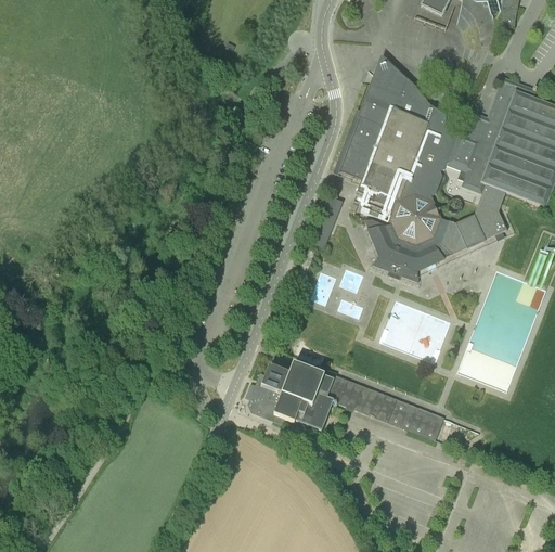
[(441,14),(449,0),(423,0),(421,4),(441,14)]
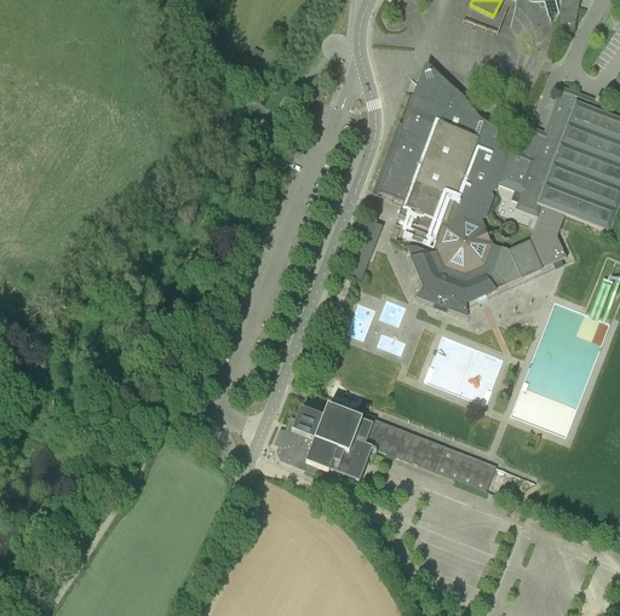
[(533,0),(545,10),(547,11),(551,15),(552,16),(557,19),(556,27),(558,27),(574,30),(578,7),(579,0),(533,0)]
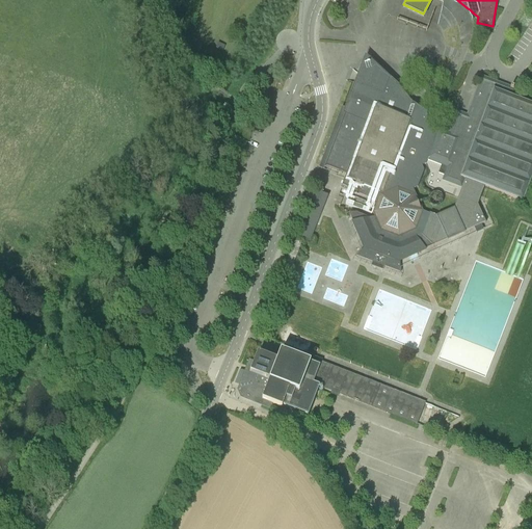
[(244,25),(251,29),(255,22),(248,19),(244,25)]
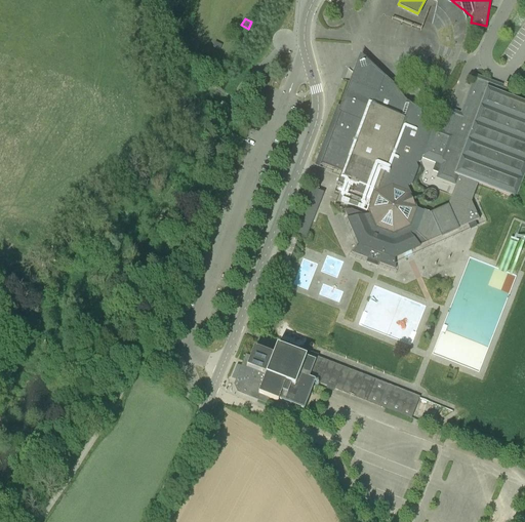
[(341,107),(322,161),(342,168),(336,184),(354,191),(371,197),(367,208),(369,212),(364,213),(352,208),(345,209),(348,216),(359,242),(351,250),(367,256),(378,261),(395,267),(395,256),(420,245),(419,244),(428,240),(410,224),(417,206),(417,205),(407,185),(412,183),(418,166),(416,161),(420,160),(421,155),(419,155),(432,124),(426,122),(421,111),(421,110),(421,109),(417,107),(410,103),(405,97),(401,92),(395,85),(393,83),(369,62),(357,74),(352,80),(350,79),(350,80),(339,106),(341,107)]
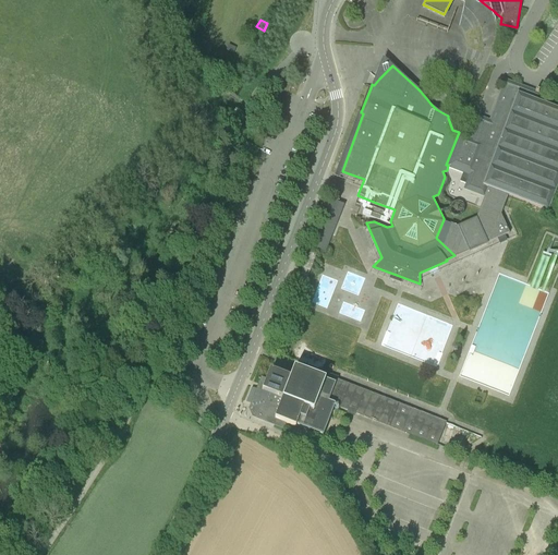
[(444,219),(436,238),(455,255),(469,249),(469,250),(488,241),(487,240),(509,230),(501,212),(509,191),(548,206),(556,188),(557,188),(557,107),(540,100),(543,92),(538,89),(540,88),(536,87),(535,88),(521,83),(505,76),(501,86),(488,122),(477,119),(474,128),(477,129),(474,137),(459,132),(446,165),(448,165),(462,171),(460,179),(465,181),(465,182),(469,183),(468,186),(485,193),(476,216),(458,224),(444,218),(444,219)]
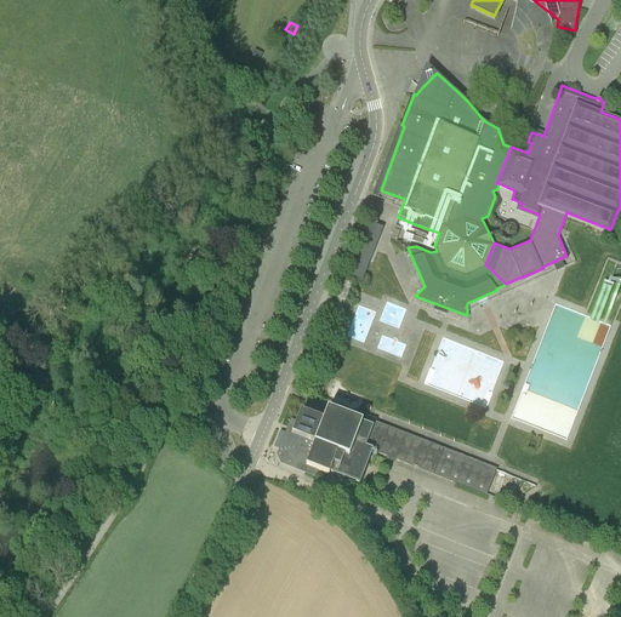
[(376,221),(379,213),(370,210),(351,260),(349,258),(347,262),(349,263),(346,272),(362,278),(383,224),(376,221)]
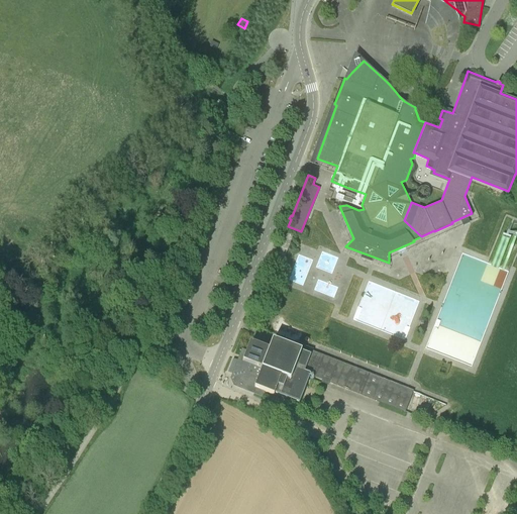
[(283,259),(293,232),(287,230),(277,255),(283,259)]
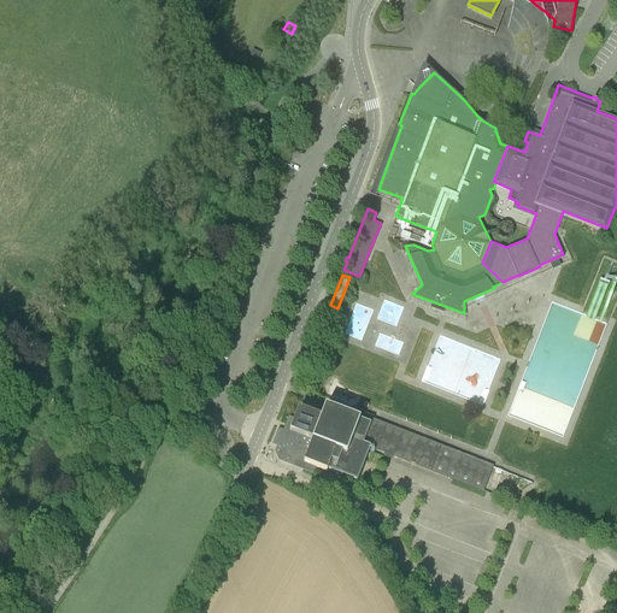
[(330,406),(370,420),(363,441),(371,444),(483,488),(493,464),(372,417),(374,414),(334,399),(330,406)]
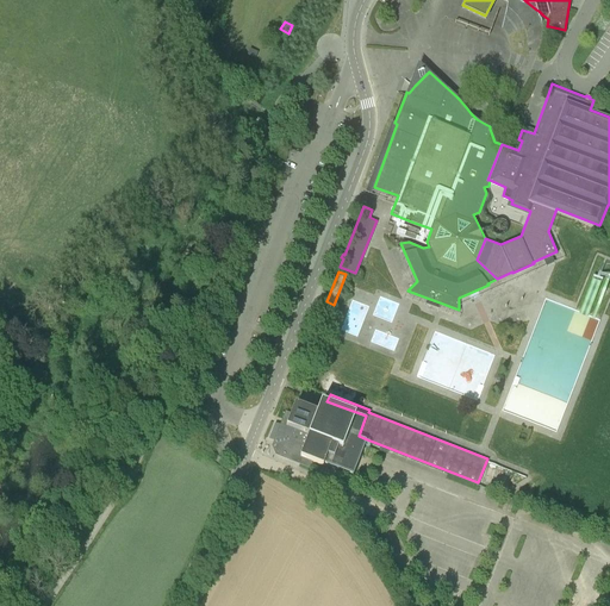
[(322,399),(317,410),(296,401),(291,413),(286,411),(274,441),(279,443),(281,448),(279,454),(310,466),(312,460),(323,464),(324,461),(353,473),(367,439),(359,436),(366,416),(327,401),(322,399)]
